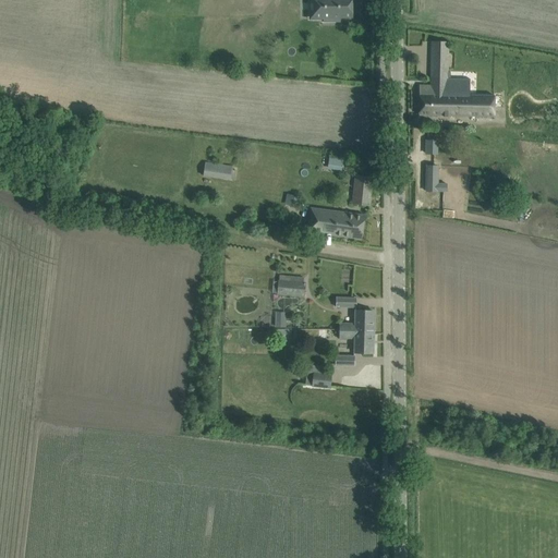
[(308,0),(308,3),(310,3),(310,10),(308,10),(308,12),(310,20),(324,20),(324,22),(340,22),(340,19),(347,19),(353,19),(352,0),(308,0)]
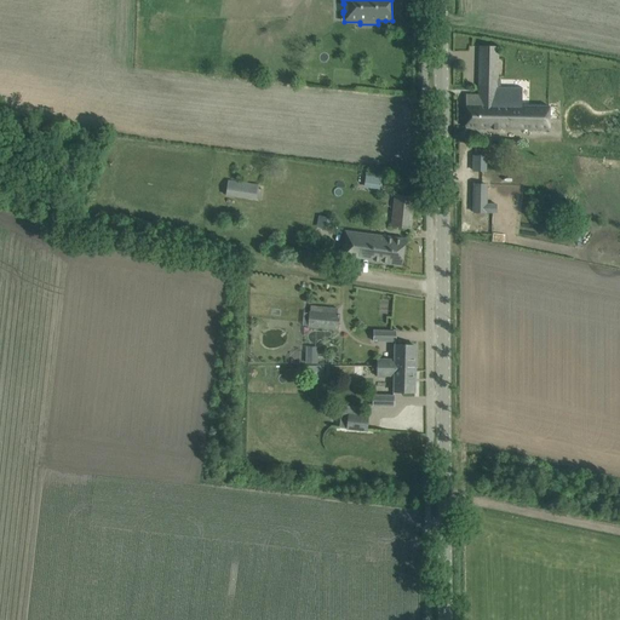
[(466,95),(465,128),(549,130),(549,105),(523,105),(524,87),(498,87),(499,46),(480,46),(478,95),(466,95)]
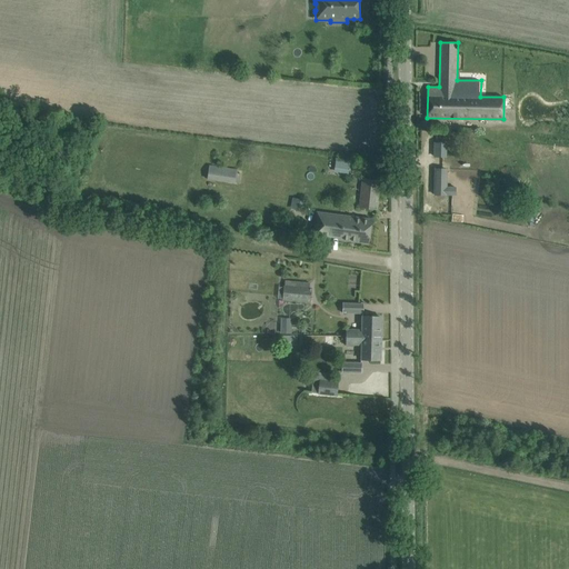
[(459,145),(480,145),(480,140),(483,140),(483,135),(459,135),(459,145)]
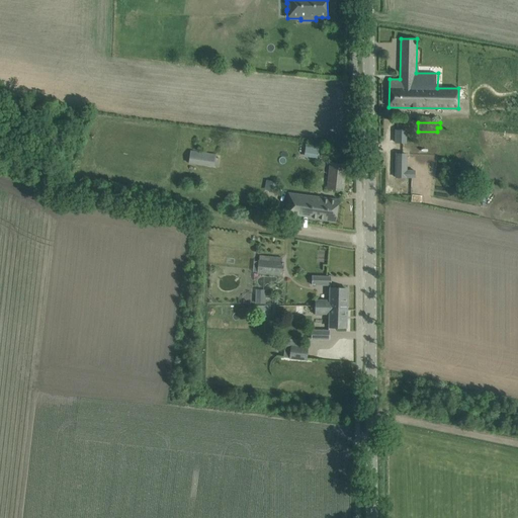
[(319,147),(306,145),(305,157),(318,159),(319,147)]
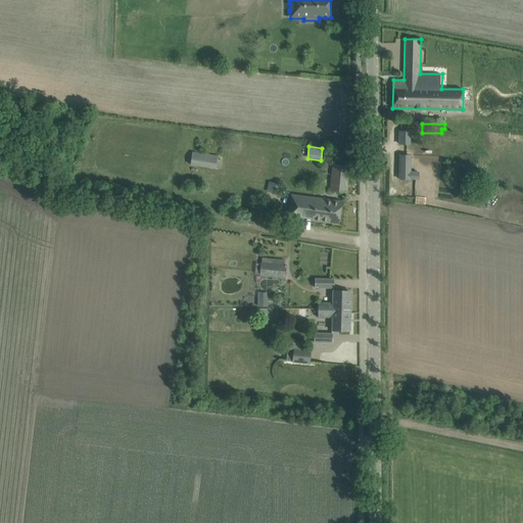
[(331,155),(328,146),(322,148),(325,157),(331,155)]
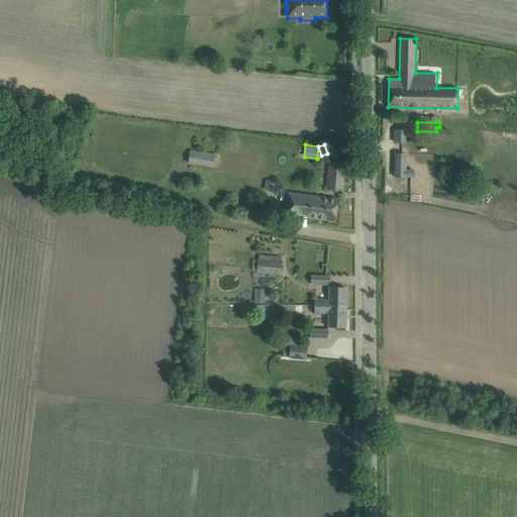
[(215,153),(190,150),(188,163),(213,167),(215,153)]
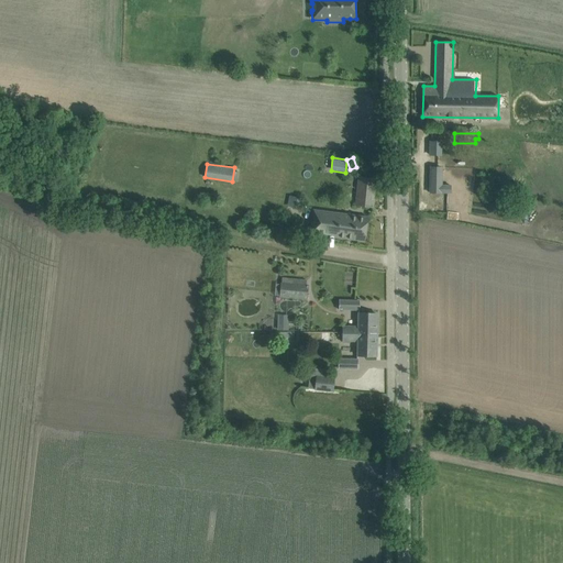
[(430,167),(430,192),(449,192),(449,186),(438,186),(438,167),(430,167)]
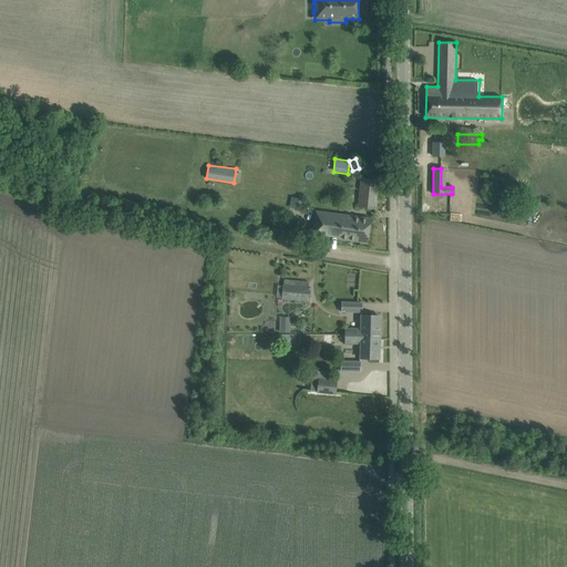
[(375,209),(379,179),(361,178),(358,207),(375,209)]
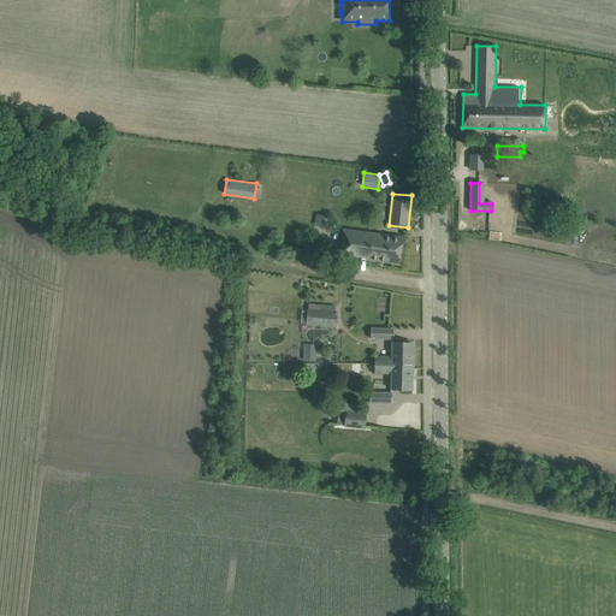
[(402,237),(390,236),(354,231),(342,230),(339,254),(350,255),(368,258),(368,260),(388,262),(400,264),(402,237)]
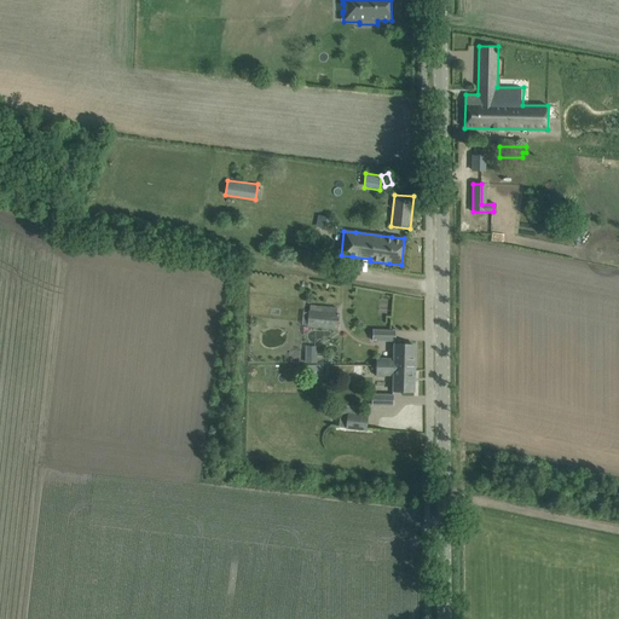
[(308,327),(337,329),(339,313),(337,313),(337,307),(310,306),(308,327)]
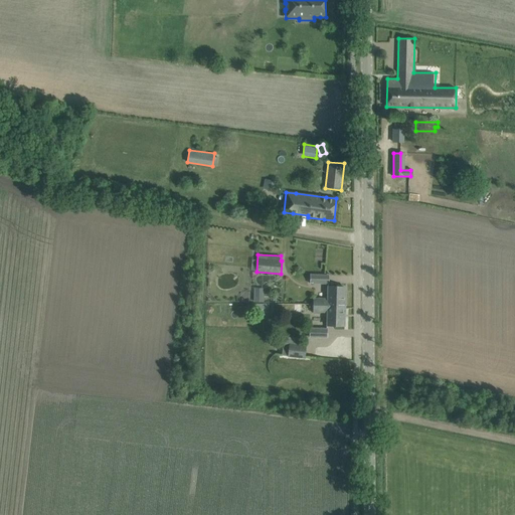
[(328,275),(310,275),(310,283),(328,283),(328,275)]
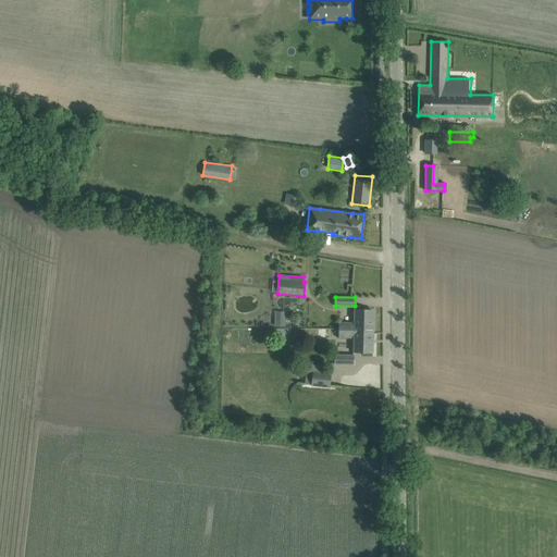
[(274,310),(274,325),(283,325),(284,311),(274,310)]
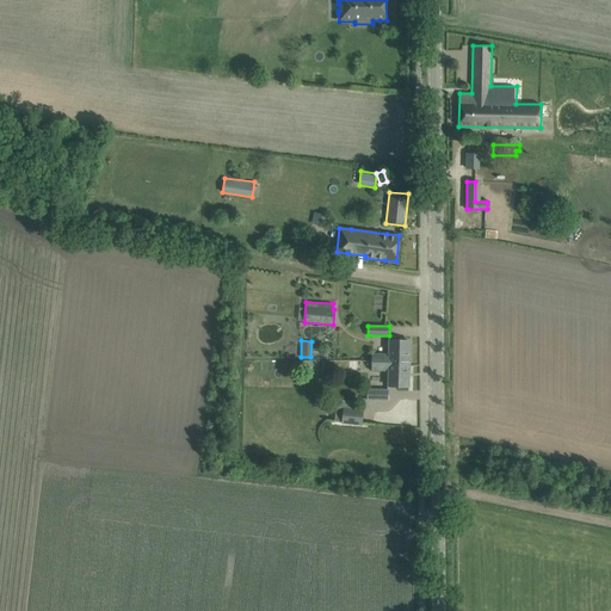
[(371,353),(371,360),(389,360),(389,359),(395,359),(395,364),(408,365),(409,341),(401,340),(389,340),(389,355),(371,353)]
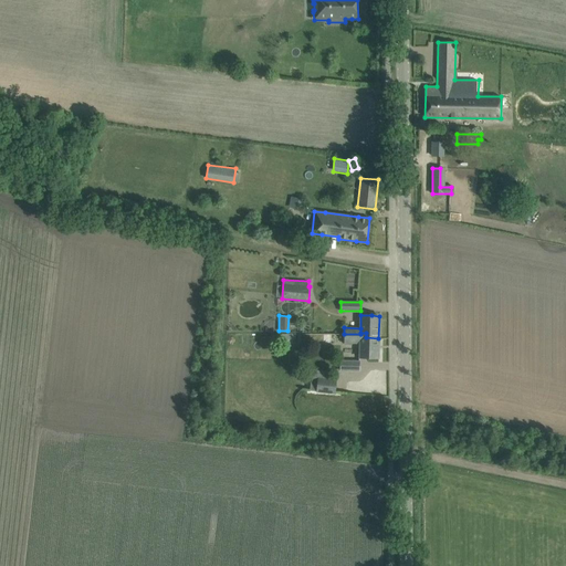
[(359,357),(367,357),(378,358),(378,338),(366,337),(366,333),(360,333),(360,334),(344,334),(344,343),(359,343),(359,357)]
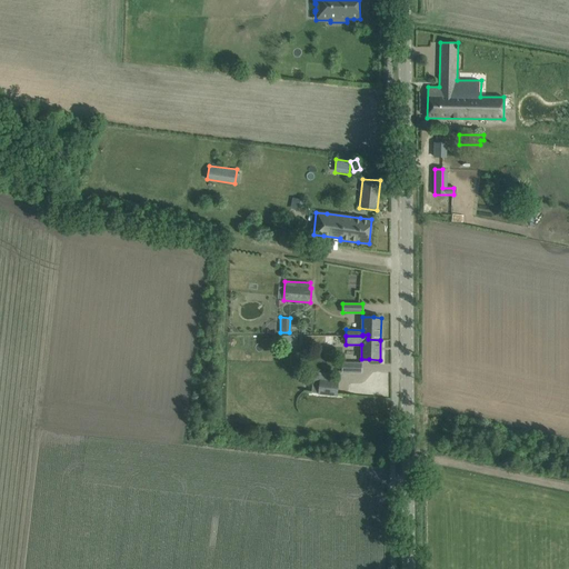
[(297,345),(297,336),(279,336),(279,345),(297,345)]
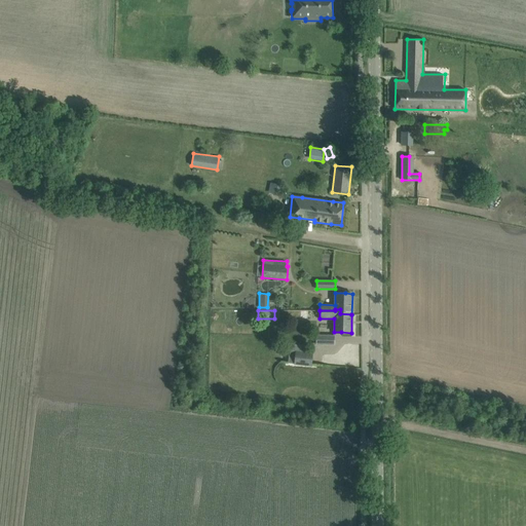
[(316,335),(316,343),(334,344),(334,336),(316,335)]
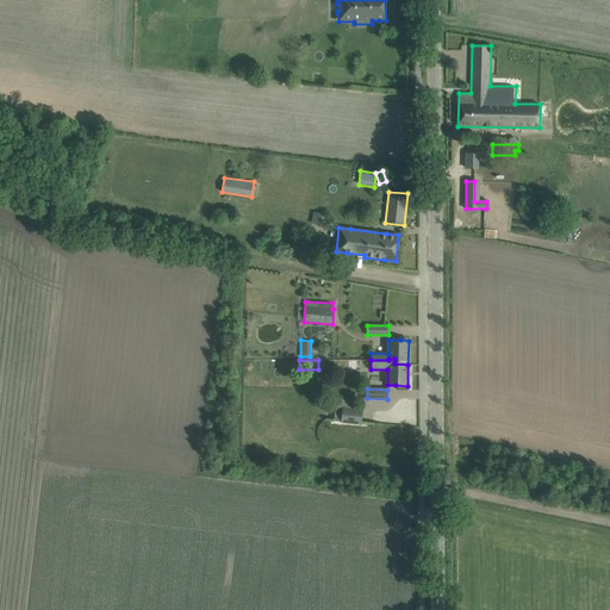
[(335,406),(334,419),(341,421),(341,422),(361,424),(362,408),(342,406),(335,406)]
